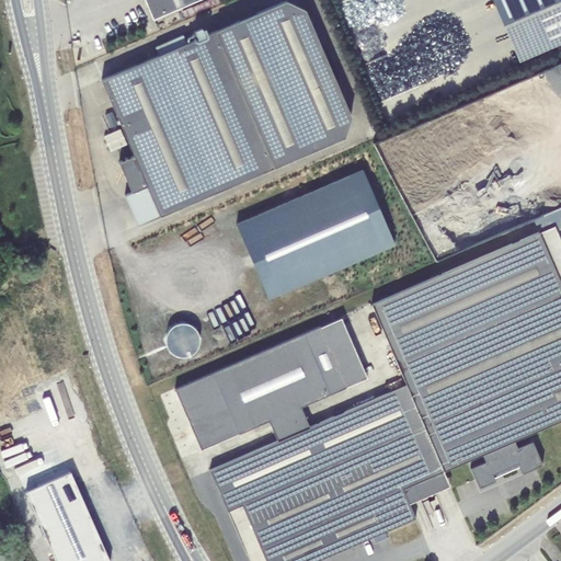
[(159,55),(101,79),(134,155),(118,161),(132,192),(124,194),(137,225),(343,136),(352,117),(306,10),(286,0),(285,0),(187,43),(183,34),(155,46),(159,55)]
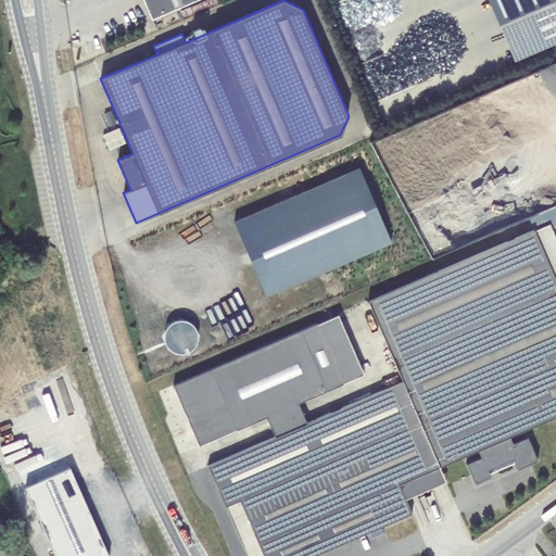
[(143,0),(151,19),(193,0),(143,0)]
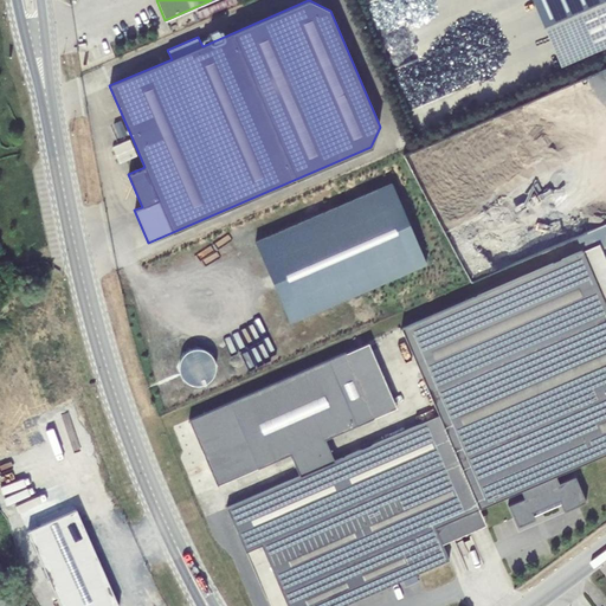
[(605,0),(532,0),(560,65),(605,45),(605,0)]
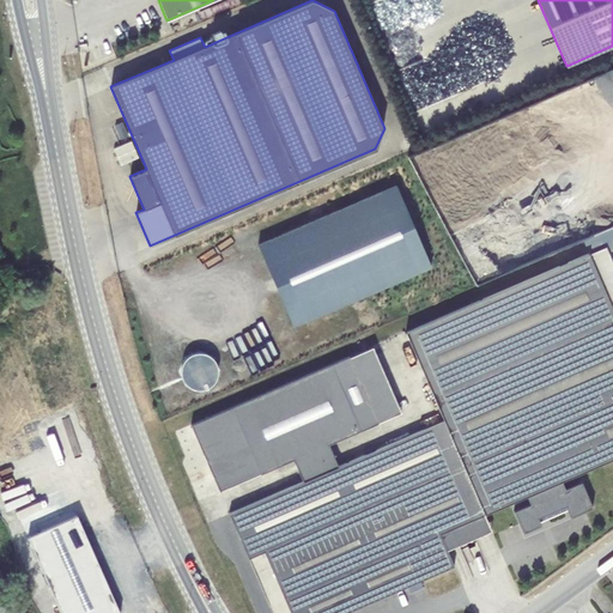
[(213,26),(199,31),(202,41),(216,36),(213,26)]
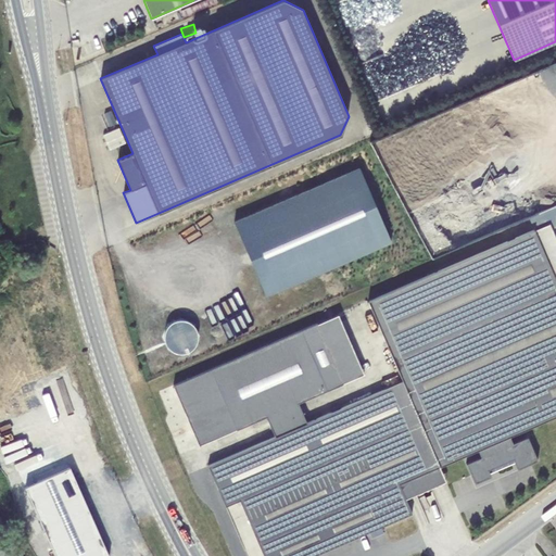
[(114,114),(108,116),(111,125),(117,123),(114,114)]
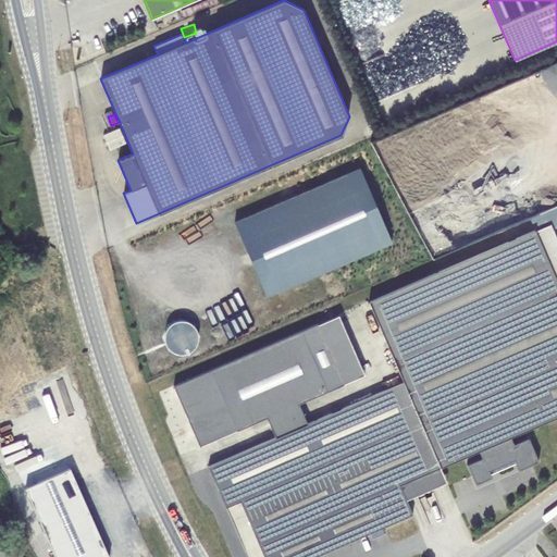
[(106,132),(107,146),(118,145),(116,131),(106,132)]
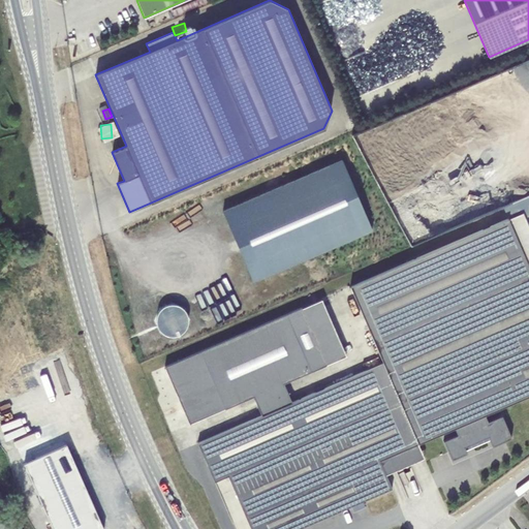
[(342,160),(222,211),(252,281),(372,230),(342,160)]
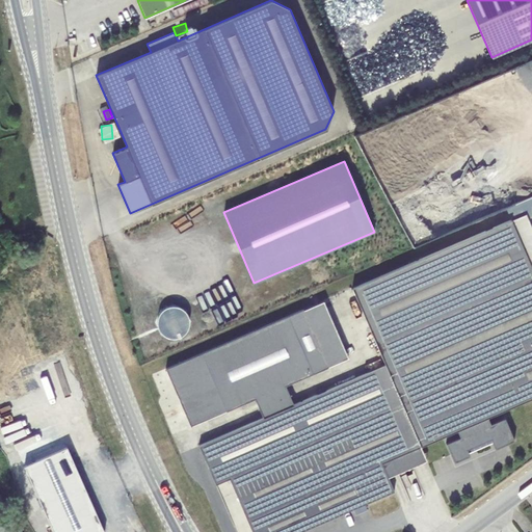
[(531,228),(526,213),(352,288),(386,366),(420,446),(457,430),(487,417),(531,397),(531,228)]
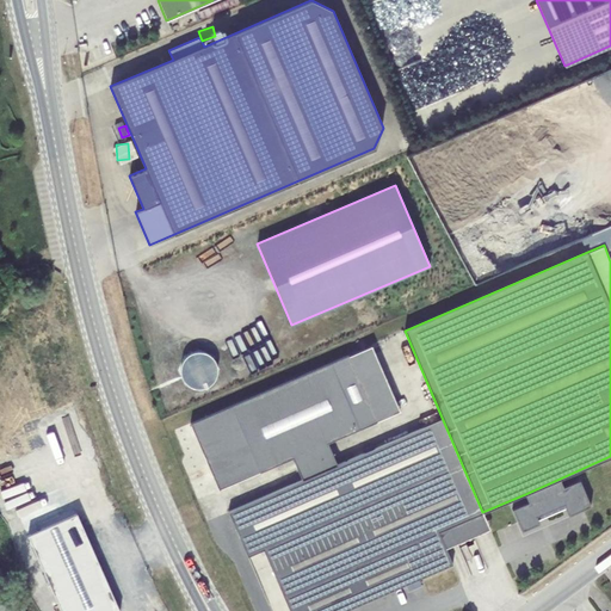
[(482,512),(443,420),(338,466),(327,442),(400,411),(371,345),(190,424),(218,489),(292,457),(302,480),(228,511),(247,556),(263,549),(289,610),(343,610),(452,563),(446,548),(445,548),(438,531),(482,512)]
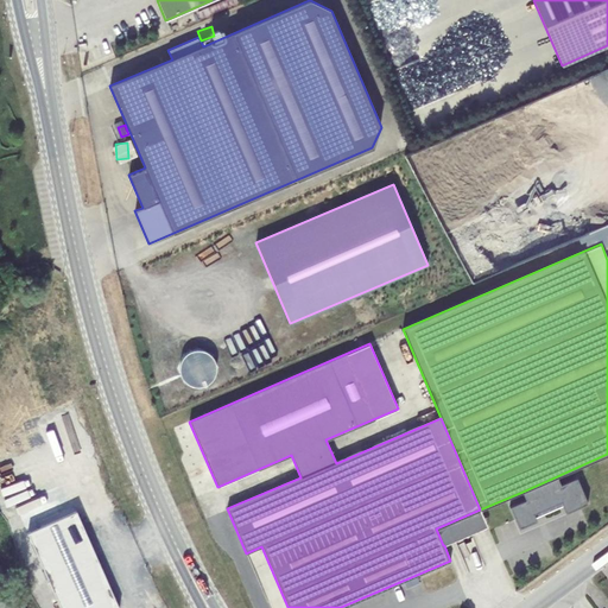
[(525,499),(510,506),(519,529),(537,520),(533,513),(561,501),(565,513),(588,504),(576,477),(561,483),(557,476),(523,492),(525,499)]
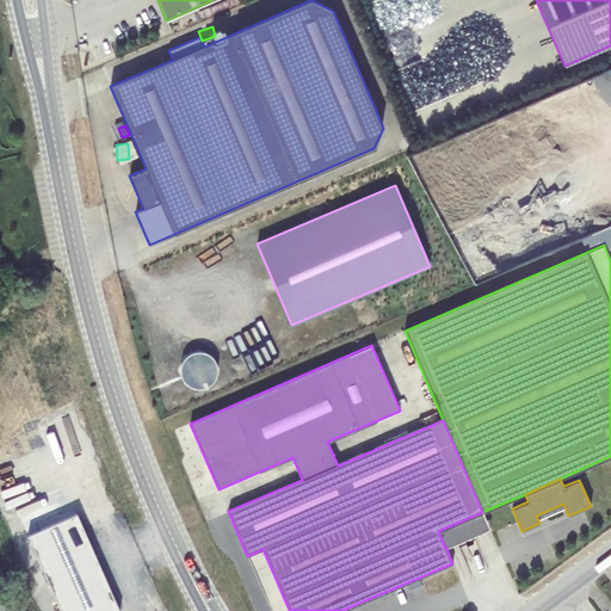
[(489,529),(482,512),(438,531),(445,548),(489,529)]
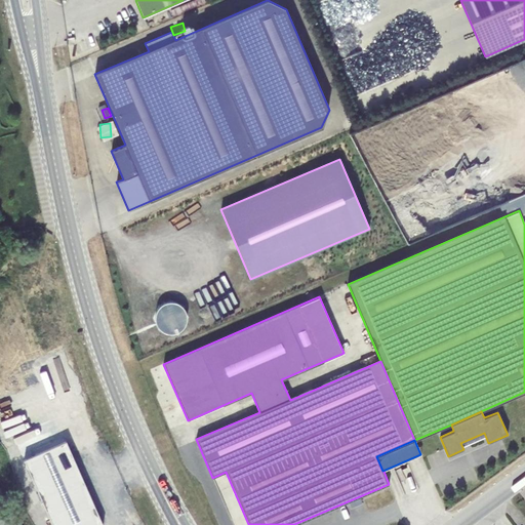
[(103,524),(66,441),(25,458),(52,524),(103,524)]
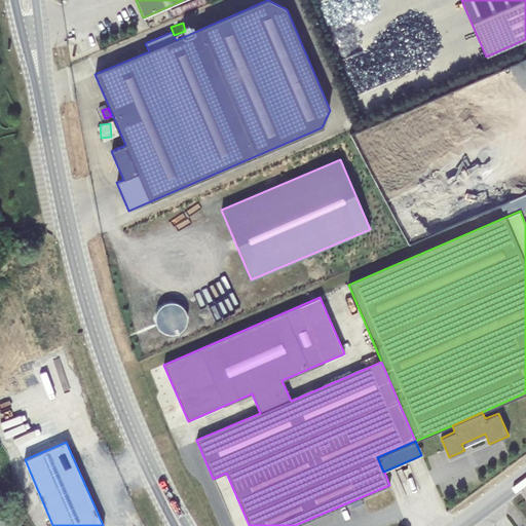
[(21,525),(0,492),(0,525),(21,525)]
